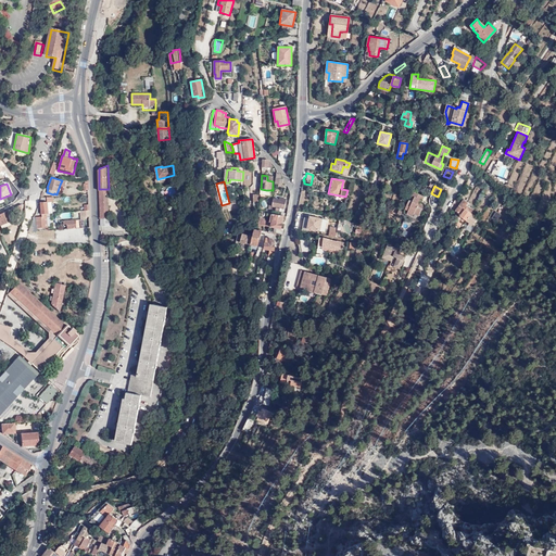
[(116,217),(116,213),(110,213),(109,189),(99,190),(99,217),(116,217)]
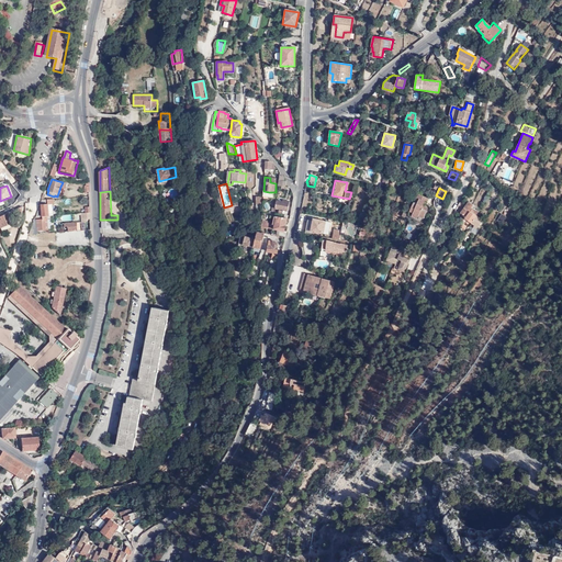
[(414,202),(413,204),(415,205),(412,213),(412,214),(411,216),(417,218),(418,216),(423,218),(428,208),(425,205),(428,199),(418,194),(415,203),(414,202)]
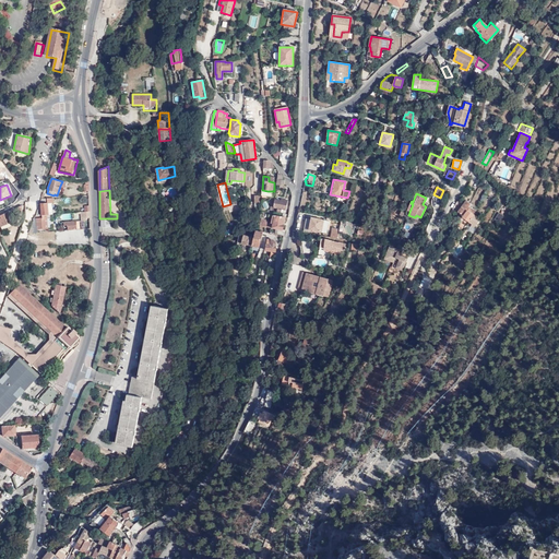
[(37,215),(52,214),(51,203),(54,203),(54,198),(42,199),(40,202),(48,202),(48,203),(42,203),(42,207),(39,207),(37,215)]
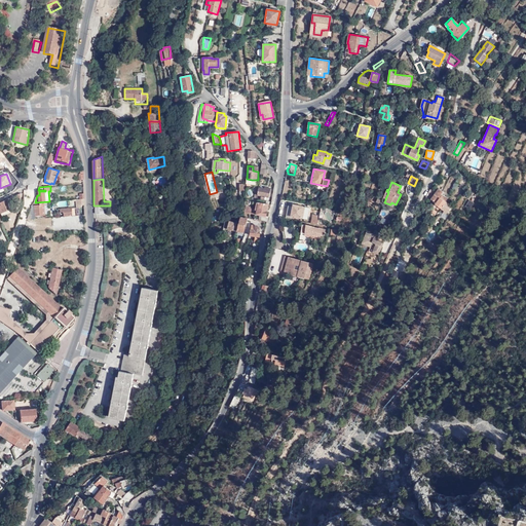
[(443,192),(439,189),(430,200),(433,201),(436,203),(435,204),(444,212),(443,213),(446,215),(452,207),(446,201),(449,198),(441,194),(443,192)]
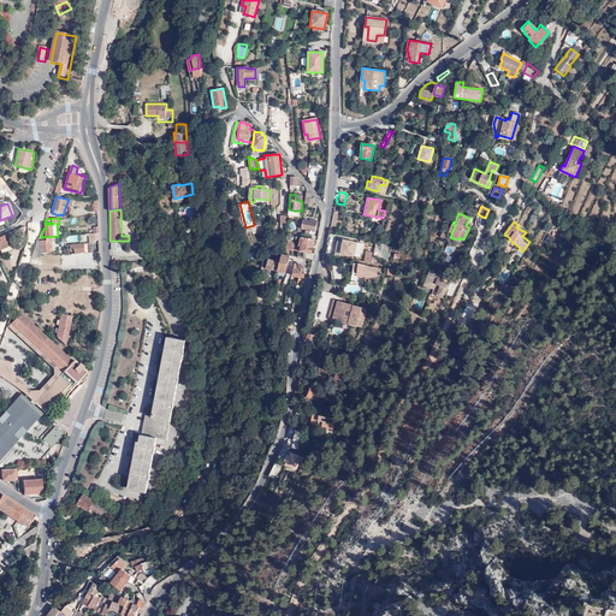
[(24,232),(24,226),(13,231),(16,236),(24,232)]
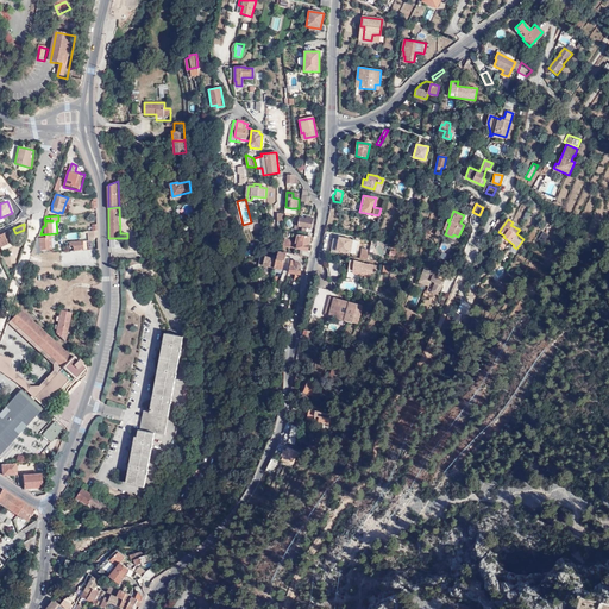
[(13,242),(8,231),(0,233),(0,246),(0,248),(13,242)]
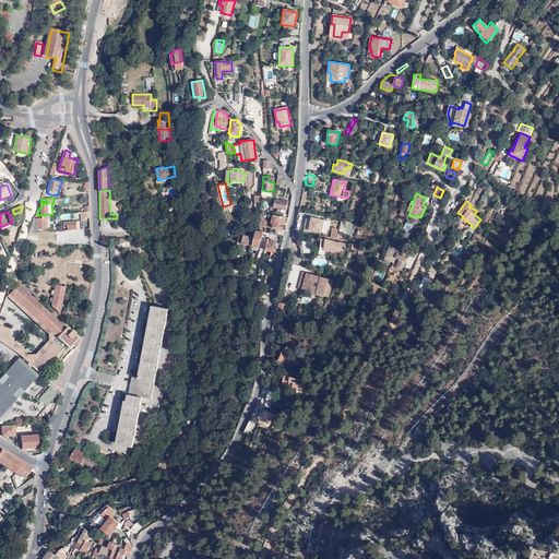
[(83,218),(90,218),(90,212),(83,212),(80,212),(81,221),(83,221),(83,218)]
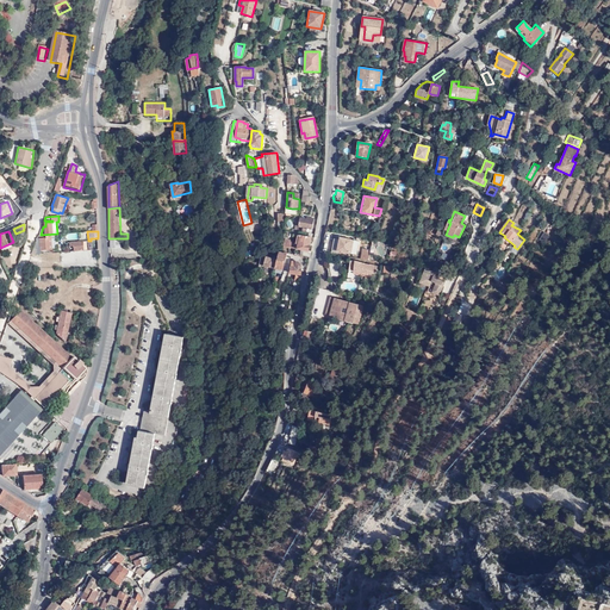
[(298,234),(297,244),(300,244),(299,249),(309,250),(311,236),(310,236),(300,235),(298,234)]
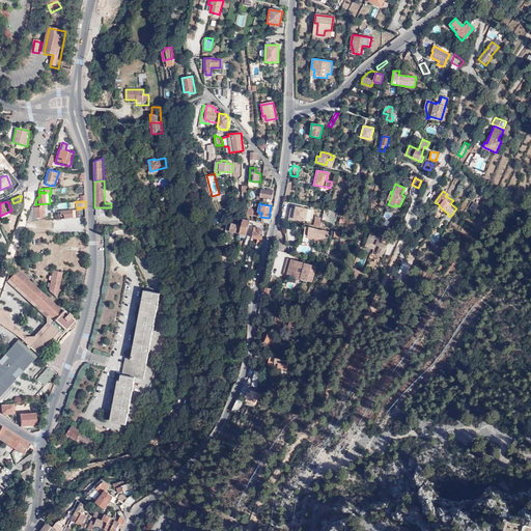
[(35,207),(36,218),(46,217),(49,217),(49,207),(50,204),(34,205),(35,207)]
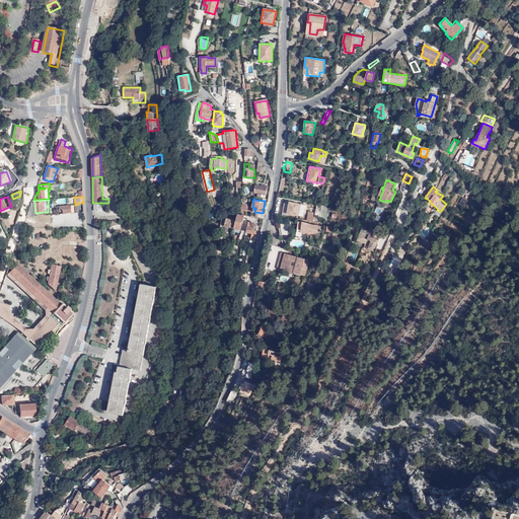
[(300,204),(290,202),(288,214),(298,216),(300,204)]
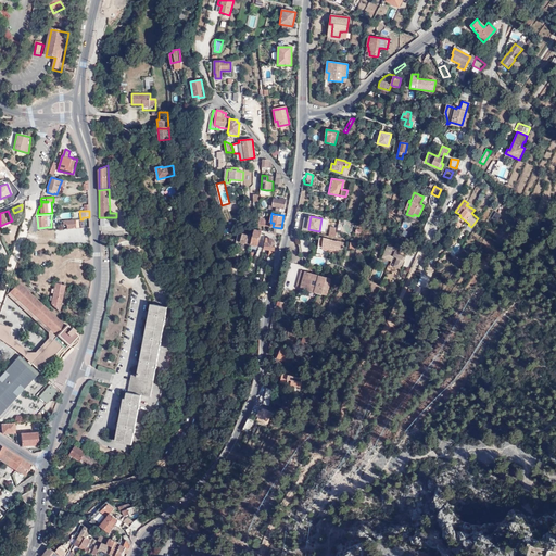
[(253,236),(239,234),(237,243),(257,248),(262,232),(266,234),(266,231),(263,230),(257,229),(257,230),(254,230),(253,236)]
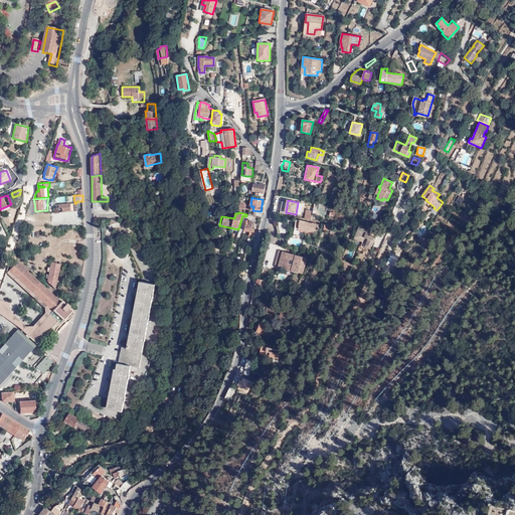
[(313,222),(297,219),(295,228),(310,231),(308,237),(311,238),(313,232),(318,233),(319,225),(313,224),(313,222)]
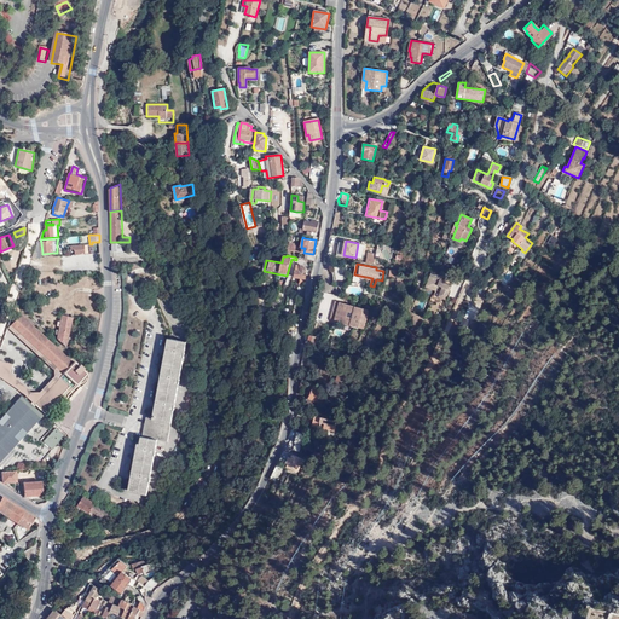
[(304,266),(300,265),(300,270),(296,270),(296,278),(306,278),(306,270),(304,266)]
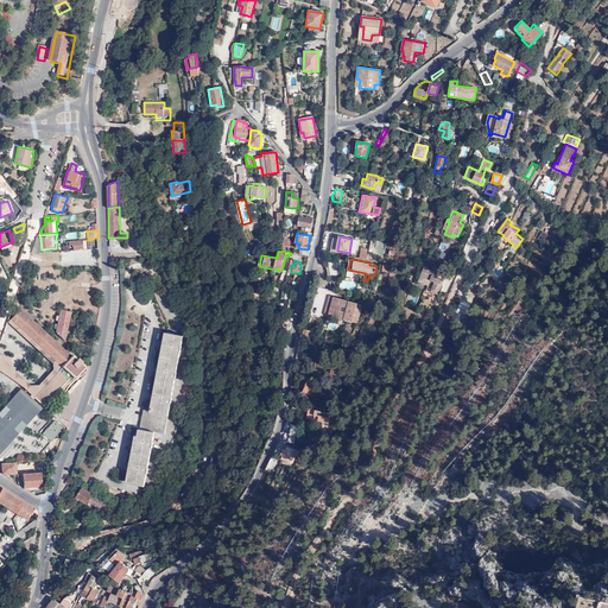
[(425,267),(418,282),(429,286),(430,280),(435,283),(431,291),(439,293),(447,276),(425,267)]
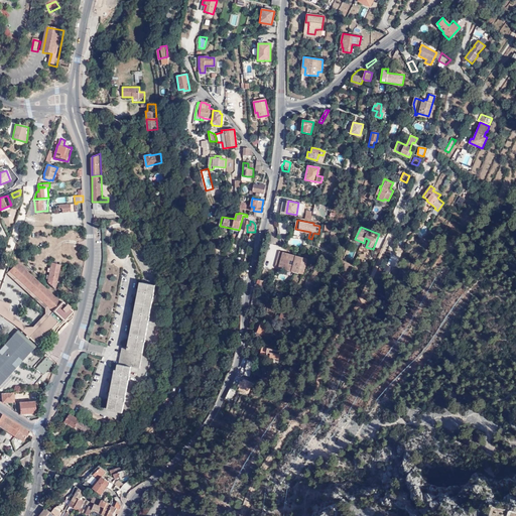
[(275,267),(303,275),(308,259),(279,251),(275,267)]
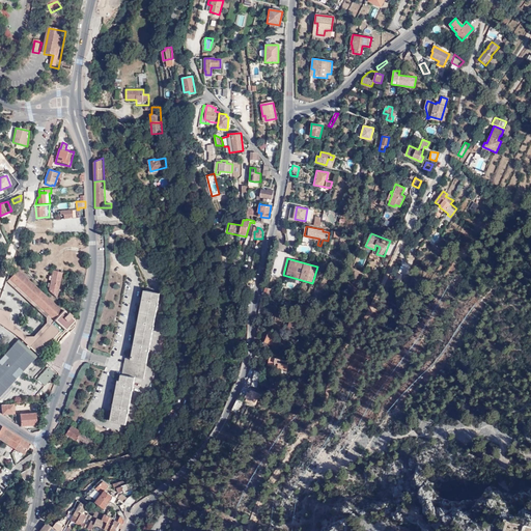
[(53,270),(48,290),(56,298),(62,272),(53,270)]
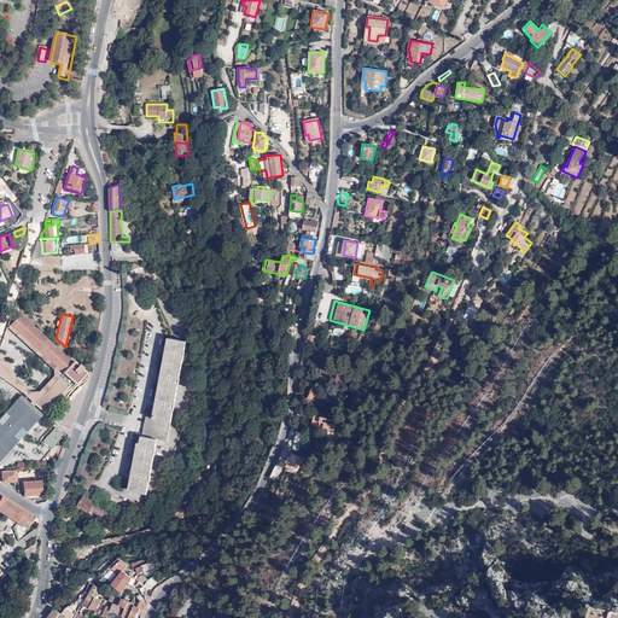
[(21,315),(12,324),(57,366),(64,372),(57,379),(44,395),(35,403),(44,413),(69,385),(71,386),(75,383),(76,383),(87,373),(82,368),(83,367),(79,363),(77,365),(75,361),(73,363),(21,315)]
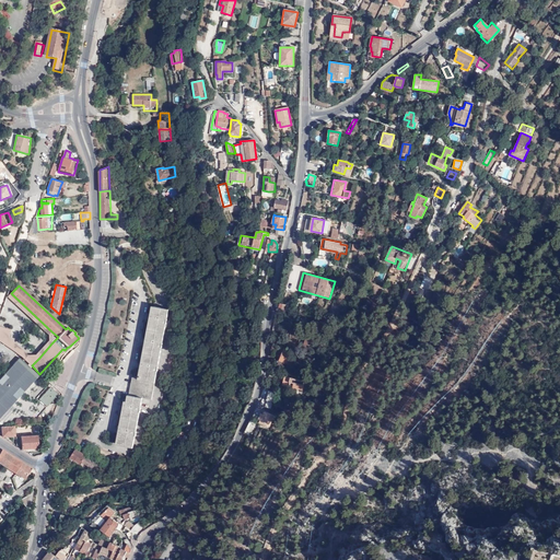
[(51,331),(11,293),(8,296),(48,334),(51,331)]
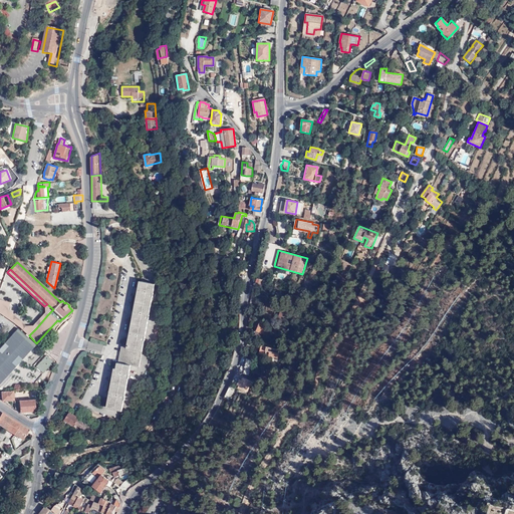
[(139,366),(154,284),(142,282),(129,347),(121,345),(118,363),(117,362),(109,407),(122,409),(131,365),(139,366)]
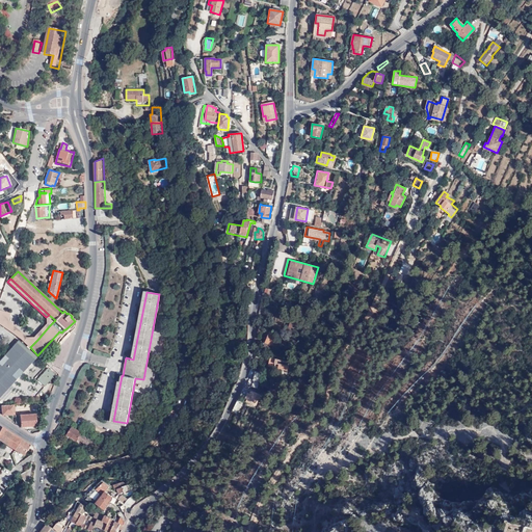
[(0,310),(0,324),(5,328),(8,320),(10,314),(0,311),(0,310)]
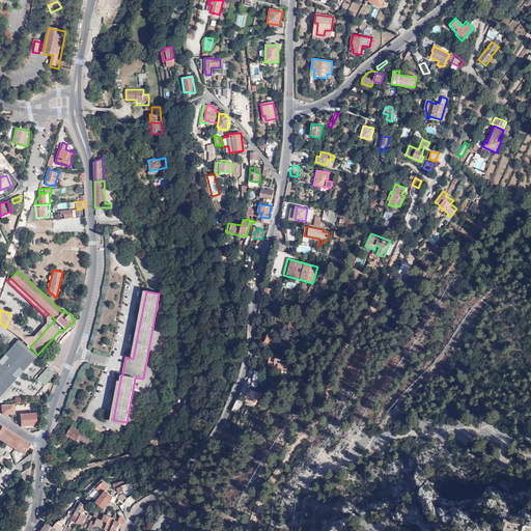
[(49,314),(46,316),(47,324),(49,326),(55,319),(49,314)]
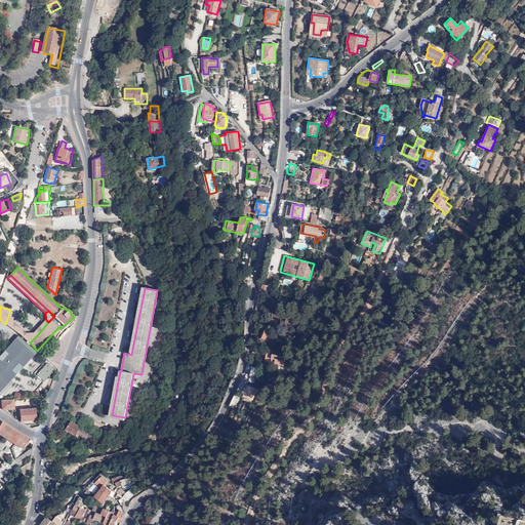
[(5,324),(23,336),(27,332),(8,316),(5,324)]
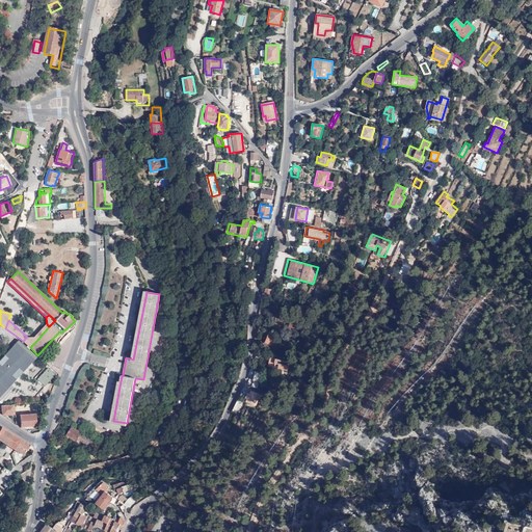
[(293,334),(297,323),(290,320),(287,325),(290,327),(289,331),(293,334)]
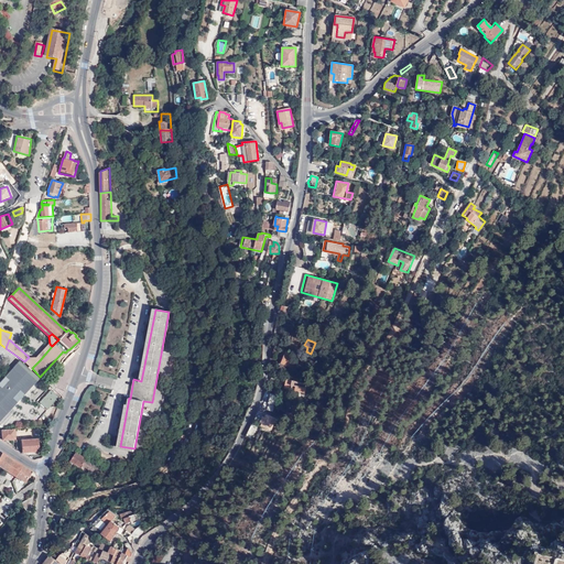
[(52,346),(50,344),(36,357),(40,360),(52,346)]
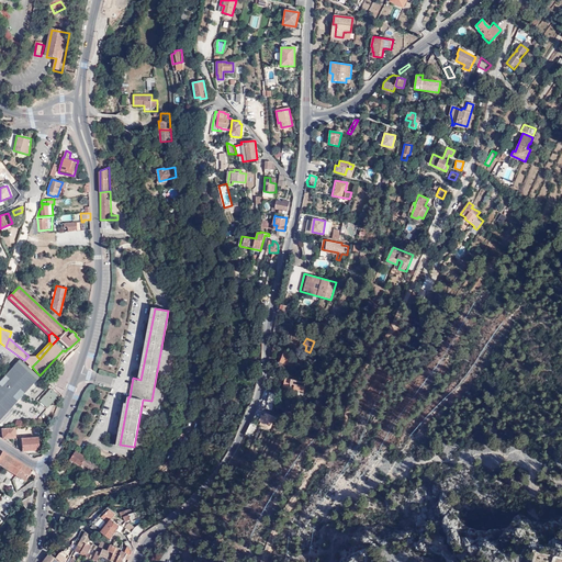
[(164,347),(163,356),(159,370),(166,371),(170,349),(164,347)]
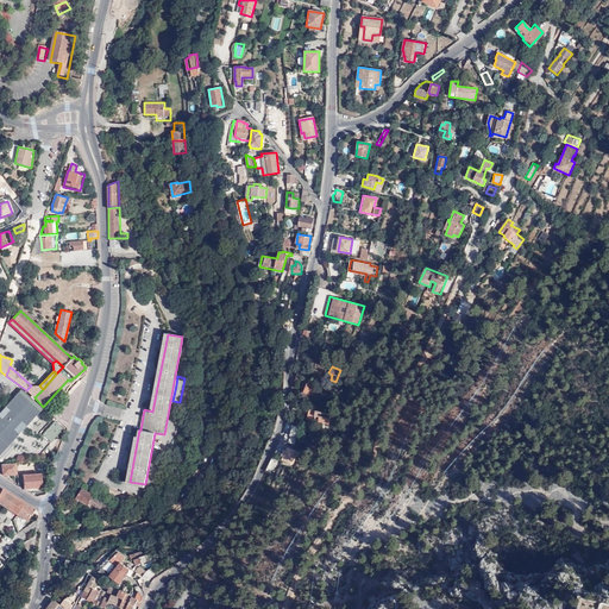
[(301,397),(306,399),(306,396),(307,396),(308,394),(312,394),(315,382),(307,380),(301,397)]
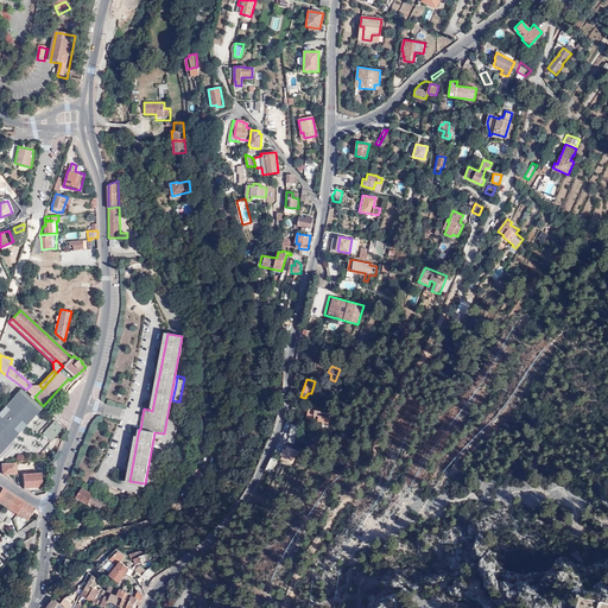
[(26,390),(35,397),(43,388),(39,385),(31,385),(26,390)]
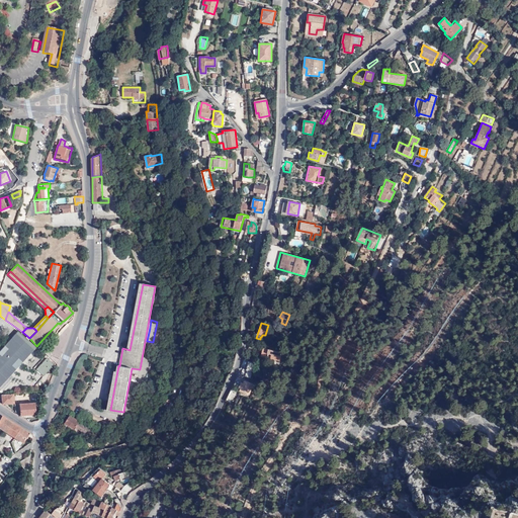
[(0,385),(11,374),(35,347),(18,331),(0,350),(0,385)]
